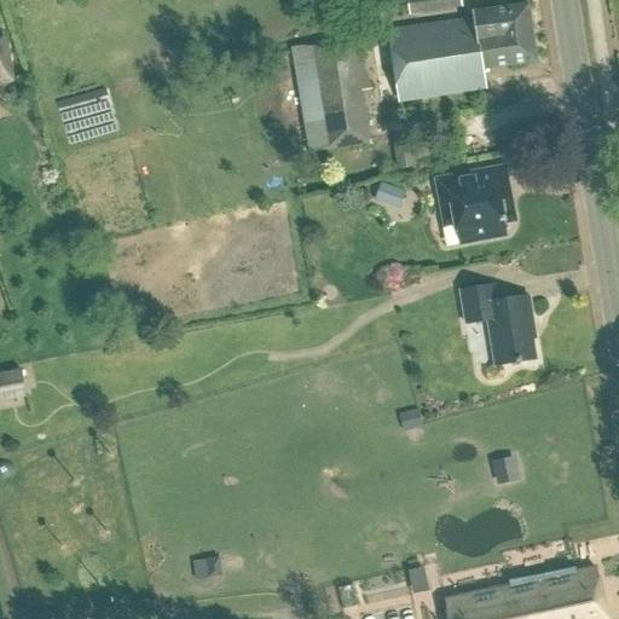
[(461,0),(405,0),(409,17),(462,9),(461,0)]
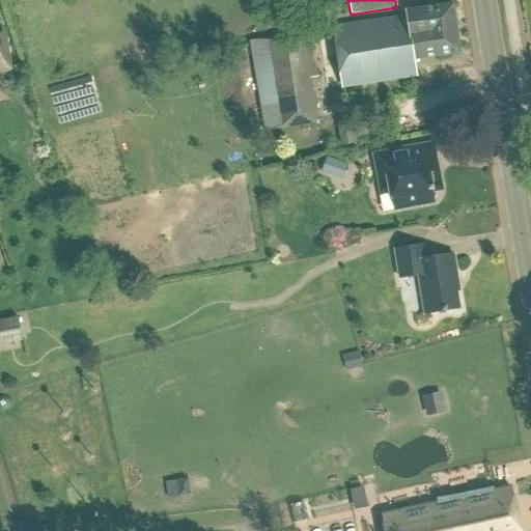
[(335,29),(344,88),(416,77),(414,61),(460,54),(453,5),(406,11),(407,19),(335,29)]
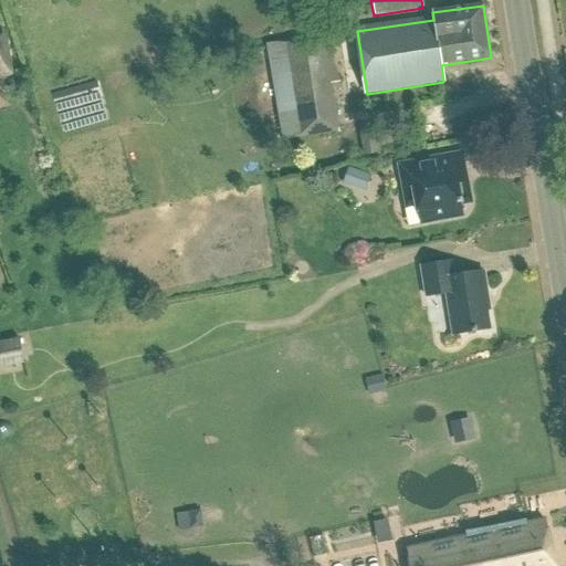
[(3,35),(0,35),(0,81),(13,77),(3,35)]
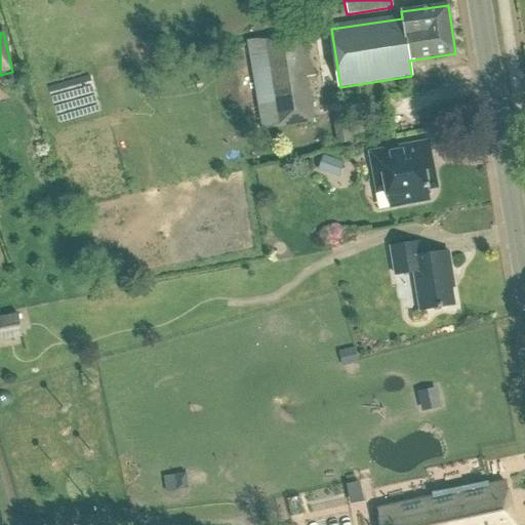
[(301,76),(310,75),(303,33),(264,39),(277,125),(309,120),(301,76)]
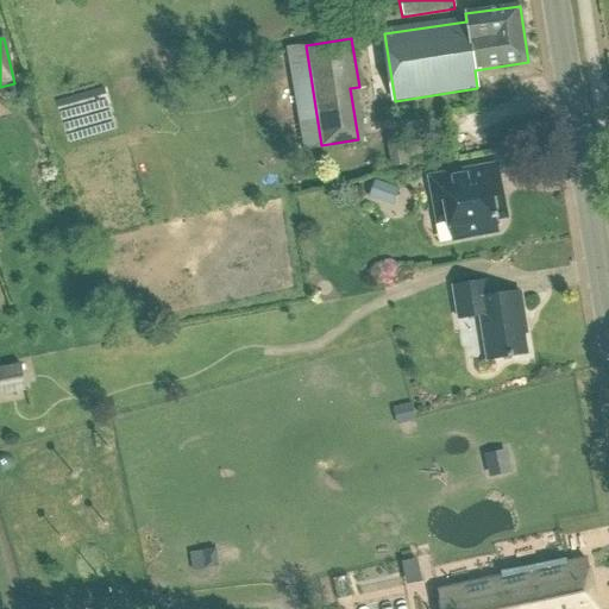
[(384,139),(388,167),(406,164),(405,157),(419,155),(416,135),(384,139)]
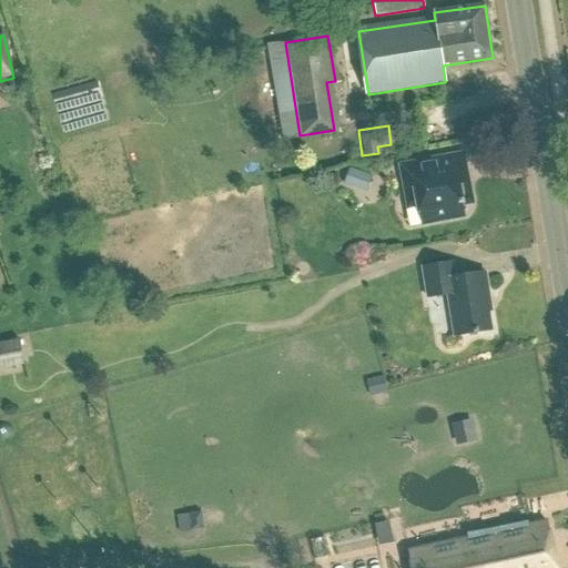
[(407,189),(417,186),(423,224),(467,216),(465,205),(470,204),(473,202),(474,199),(469,170),(450,173),(448,156),(403,164),(407,189)]
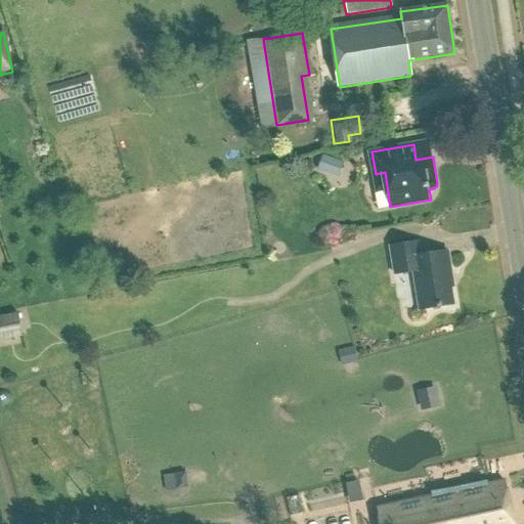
[(321,154),(316,169),(335,175),(340,160),(321,154)]
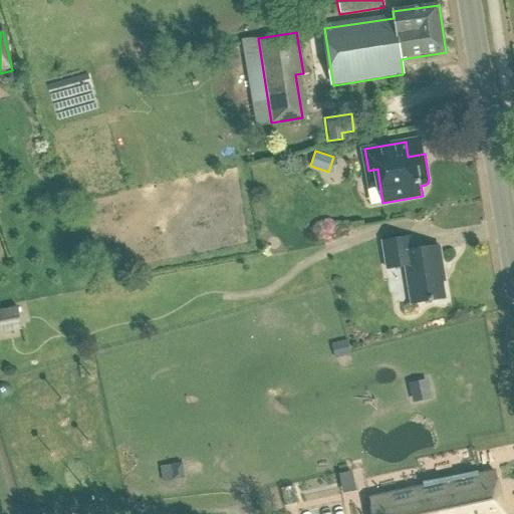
[(445,299),(443,282),(445,281),(440,247),(412,252),(410,239),(382,243),(388,270),(406,267),(412,305),(445,299)]
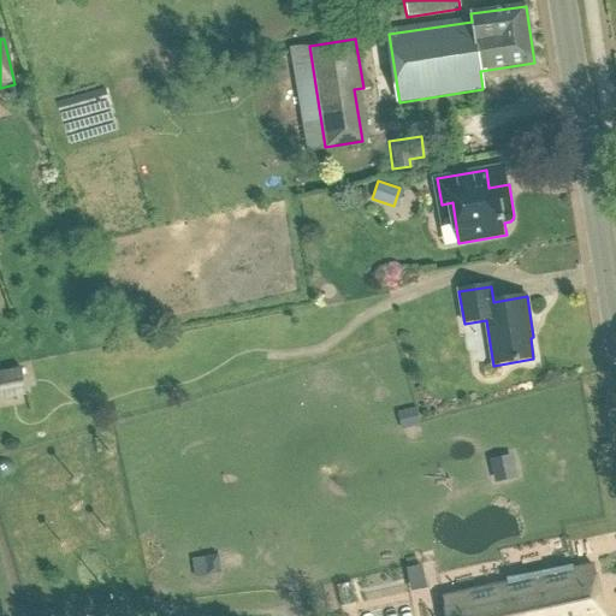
[(0,371),(0,401),(27,396),(21,367),(0,371)]
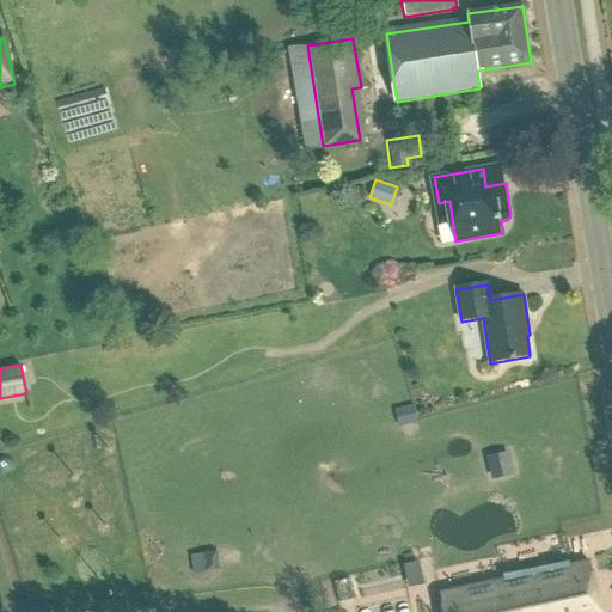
[(599,611),(589,563),(441,595),(444,611),(599,611)]
